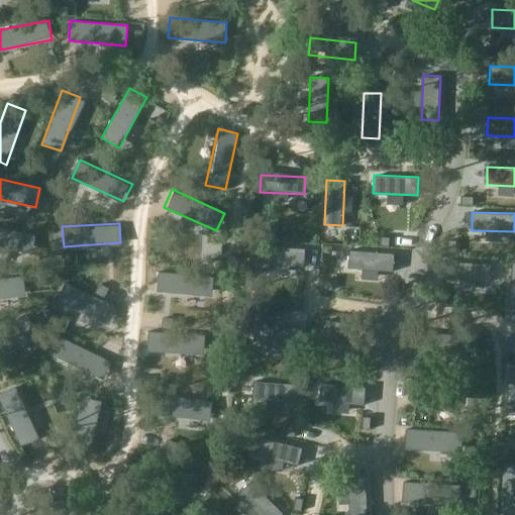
[(32,235),(0,228),(0,248),(28,254),(32,235)]
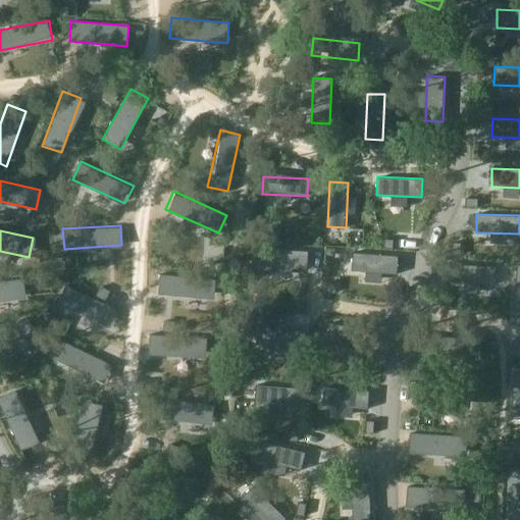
[(264,248),(264,266),(308,268),(309,250),(264,248)]
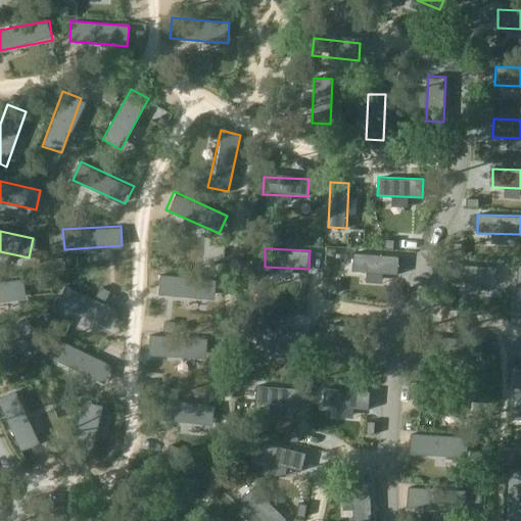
[(353,252),(352,271),(397,273),(398,254),(353,252)]
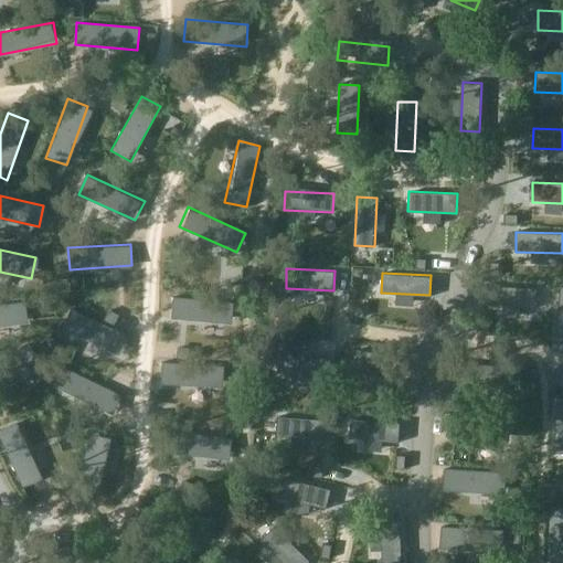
[(487,286),(486,306),(534,308),(535,288),(487,286)]
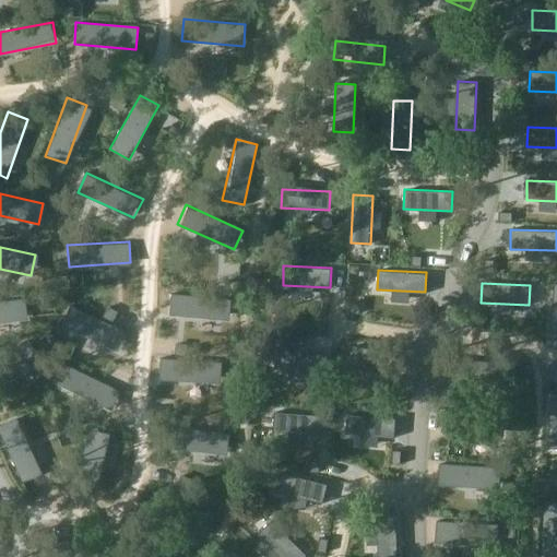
[(230,299),(168,294),(166,316),(228,321),(230,299)]
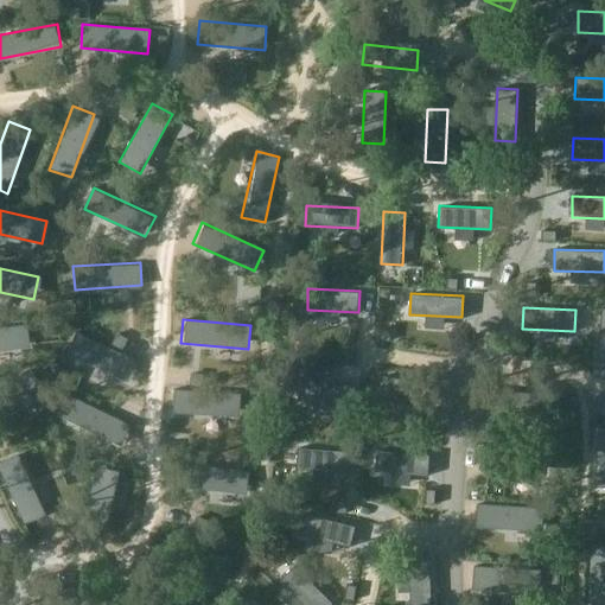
[(27,324),(0,328),(0,351),(30,348),(27,324)]
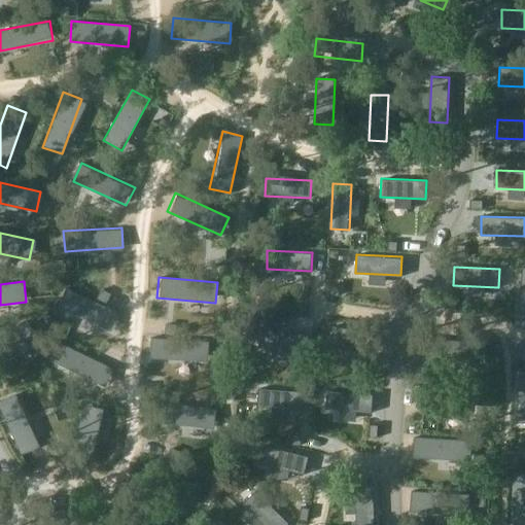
[(118,313),(65,288),(57,307),(109,330),(118,313)]
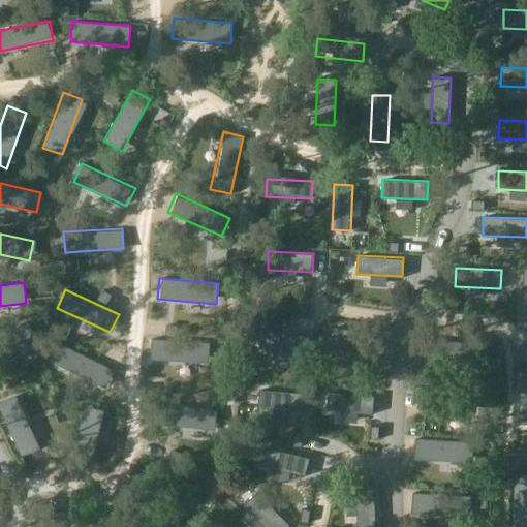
[(30,326),(0,345),(0,370),(40,342),(30,326)]
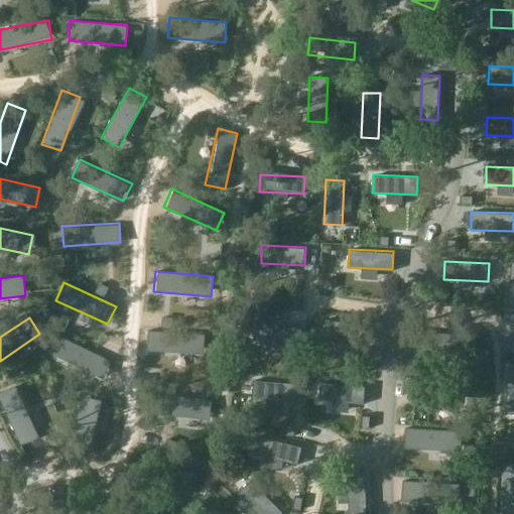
[(257,320),(256,339),(300,341),(301,323),(257,320)]
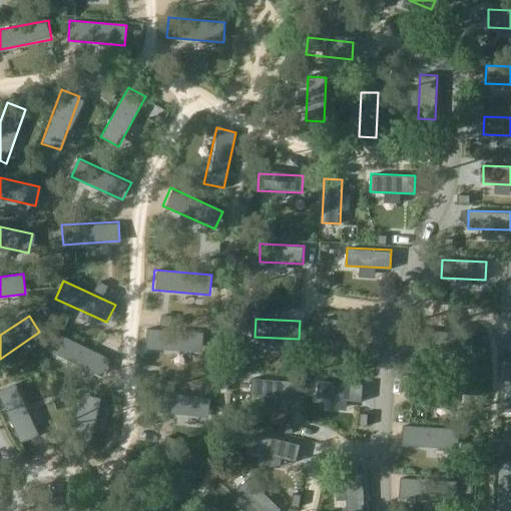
[(201,335),(145,331),(143,350),(200,355),(201,335)]
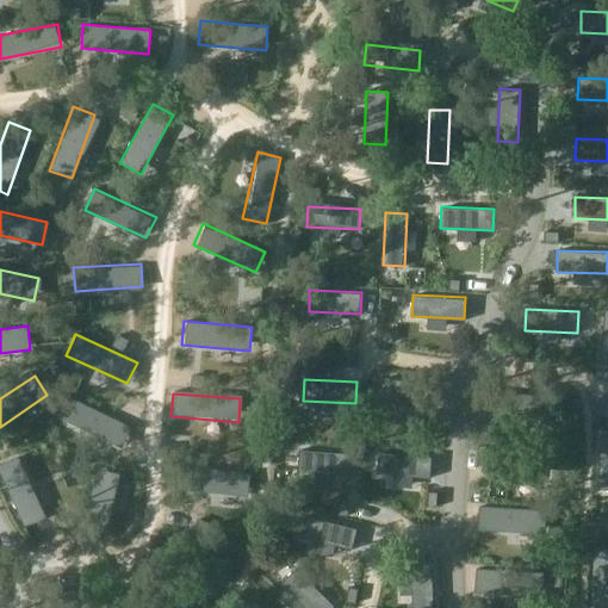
[(132,427),(70,399),(61,421),(123,448),(132,427)]
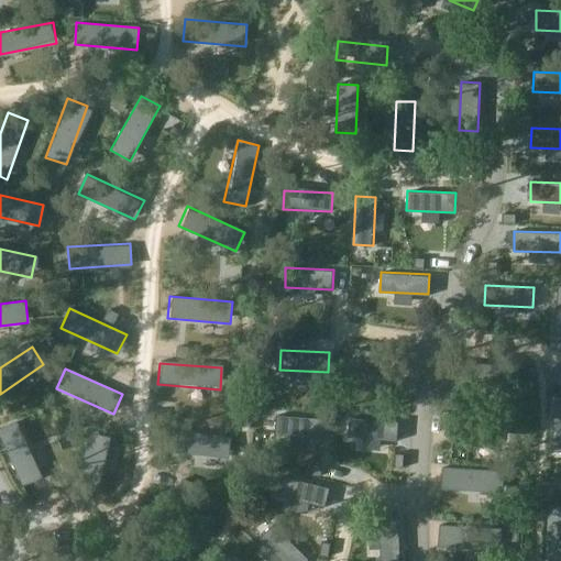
[(560,397),(553,397),(551,460),(560,460),(560,397)]
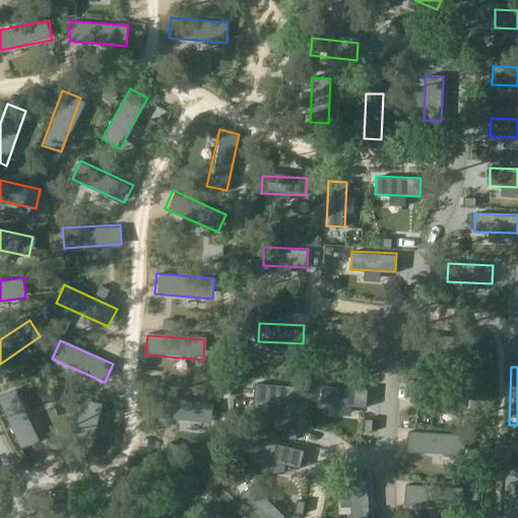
[(257,382),(256,399),(301,402),(302,384),(257,382)]
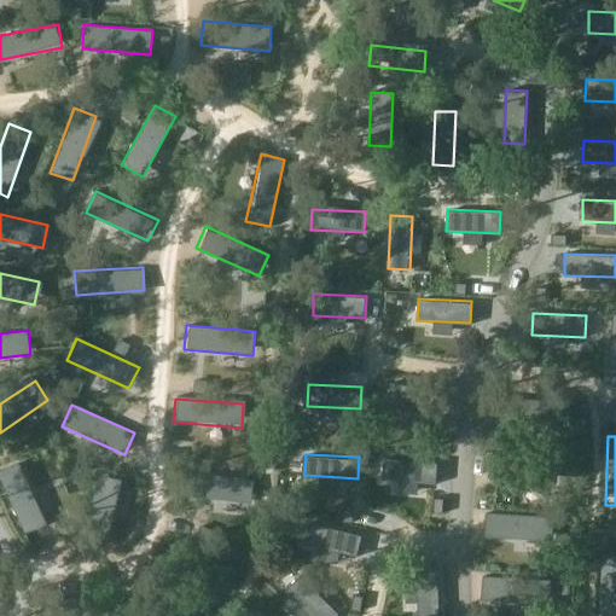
[(558,462),(489,455),(488,480),(556,484),(558,462)]
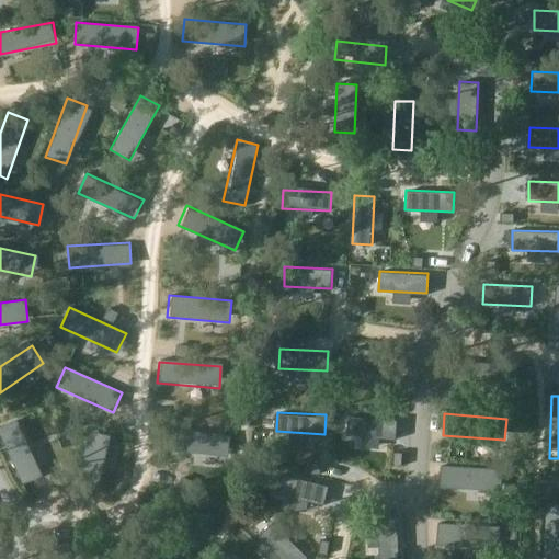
[(349,418),(348,437),(396,440),(397,420),(349,418)]
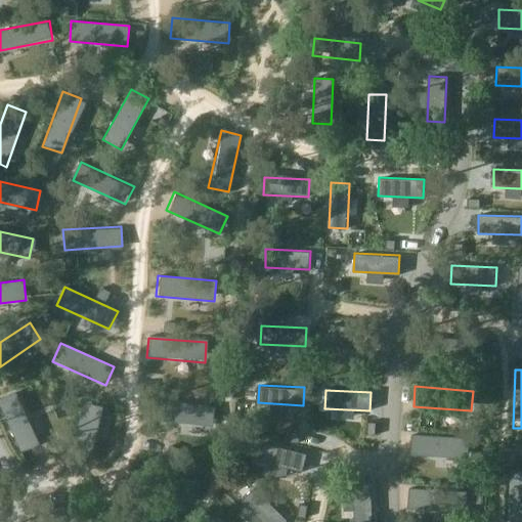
[(39,444),(14,392),(0,398),(0,408),(20,452),(39,444)]
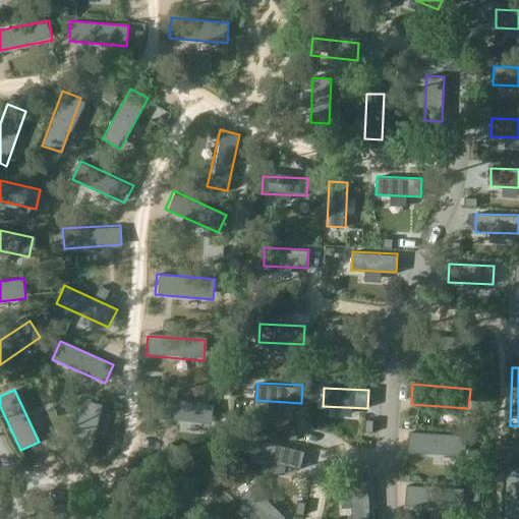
[(80,399),(69,456),(89,460),(100,403),(80,399)]
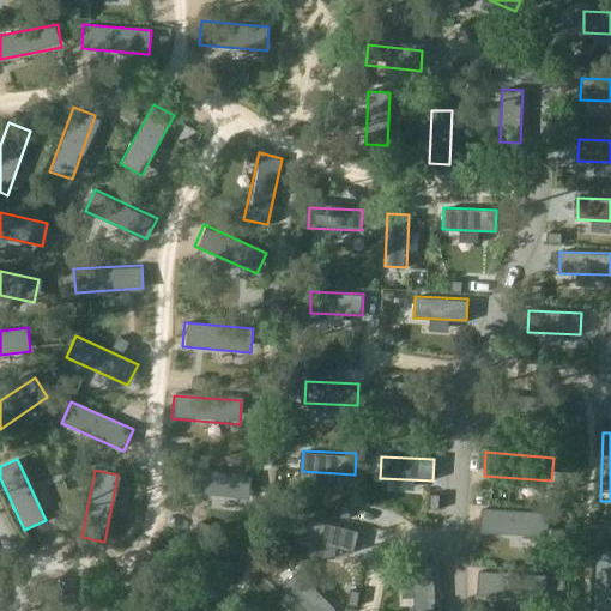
[(252,476),(183,470),(182,494),(249,498),(252,476)]
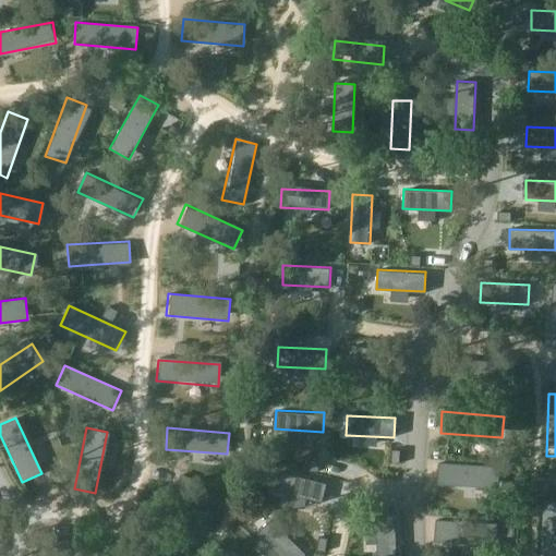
[(499,469),(437,463),(436,485),(497,491),(499,469)]
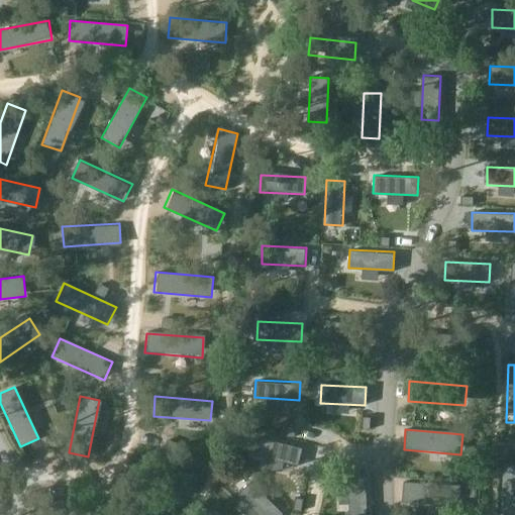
[(260,435),(254,452),(297,465),(302,447),(260,435)]
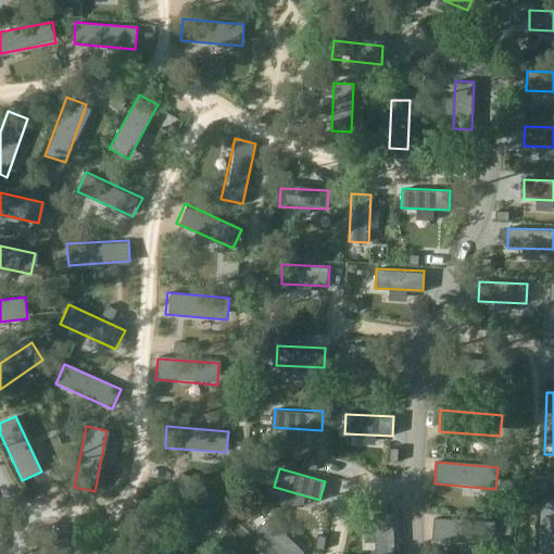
[(553,553),(553,500),(540,500),(538,553),(553,553)]
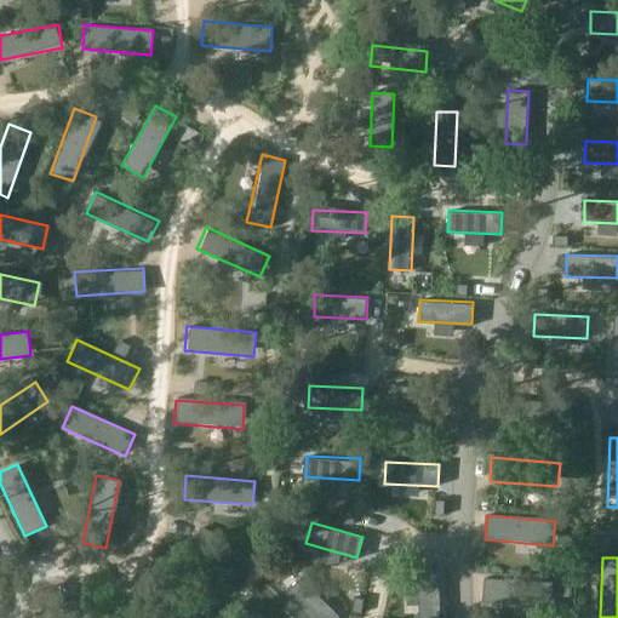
[(438,567),(416,567),(418,617),(440,617),(438,567)]
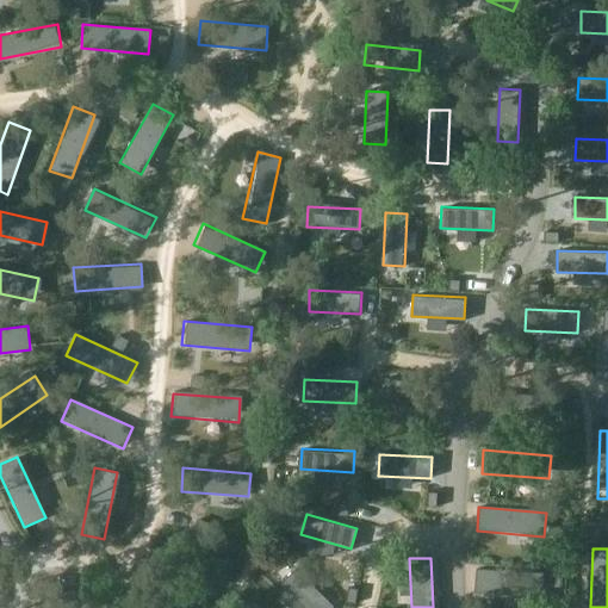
[(298,569),(283,584),(308,607),(334,607),(336,605),(298,569)]
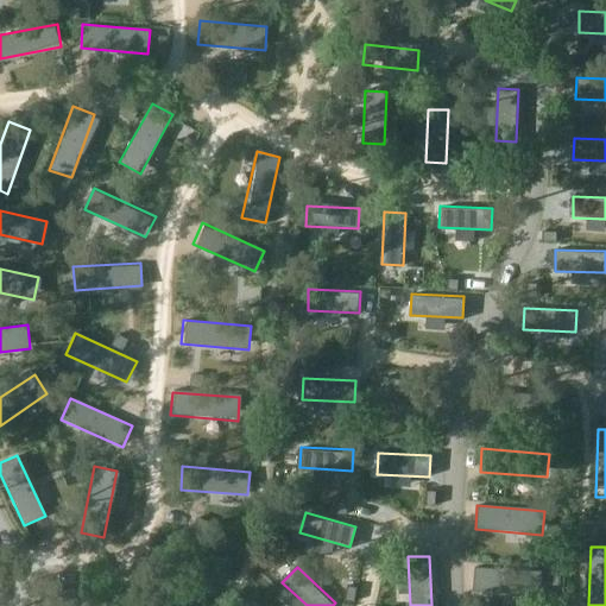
[(542,572),(474,567),(473,589),(540,595),(542,572)]
